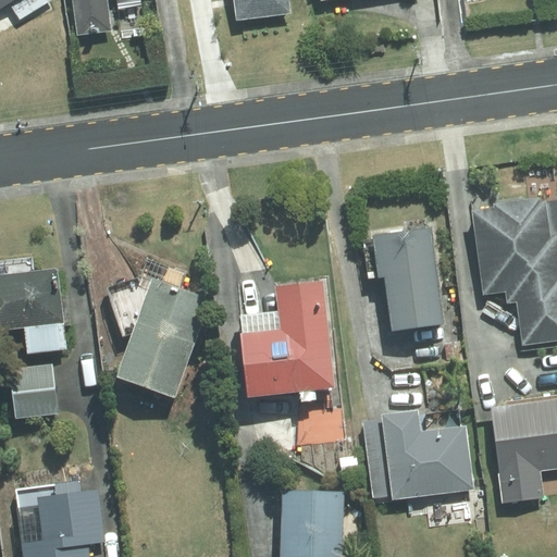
[(0,0),(0,10),(0,11),(16,0),(0,0)]
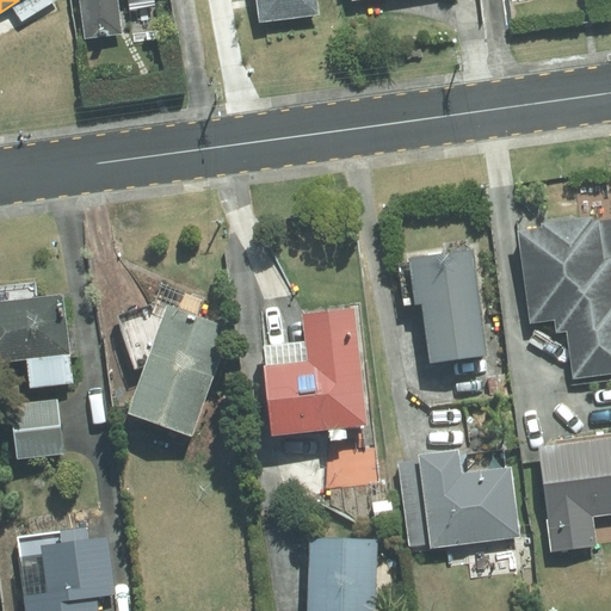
[(79,0),(85,38),(122,34),(117,0),(79,0)]
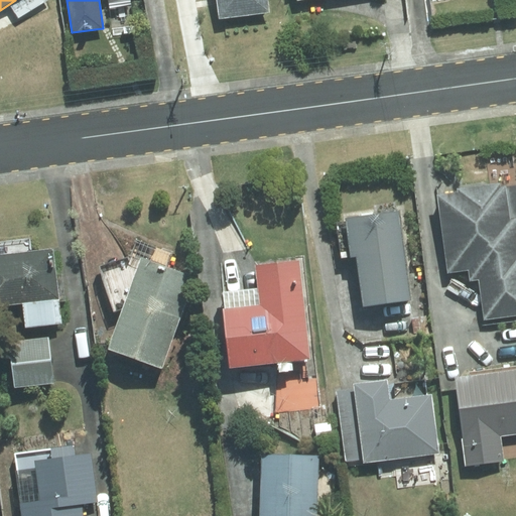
[(269,13),(267,0),(216,0),(219,19),(269,13)]
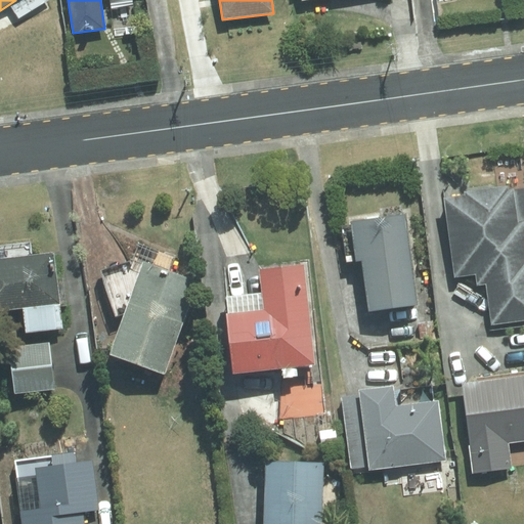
[(450,19),(449,4),(438,5),(440,20),(450,19)]
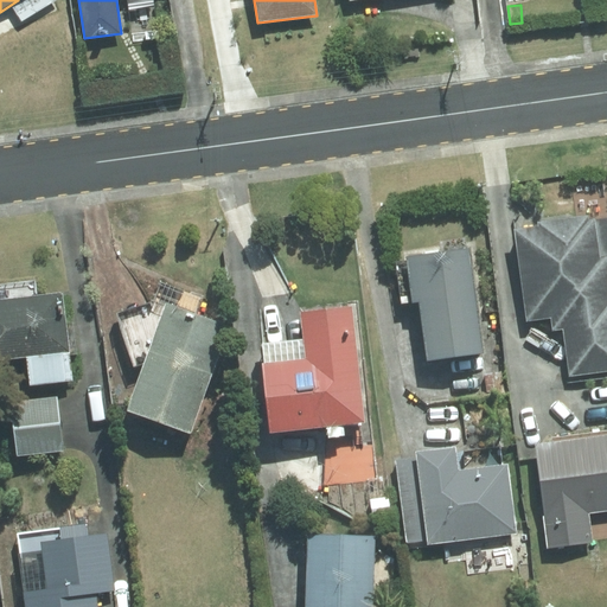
[(506,289),(553,283),(547,237),(500,243),(506,289)]
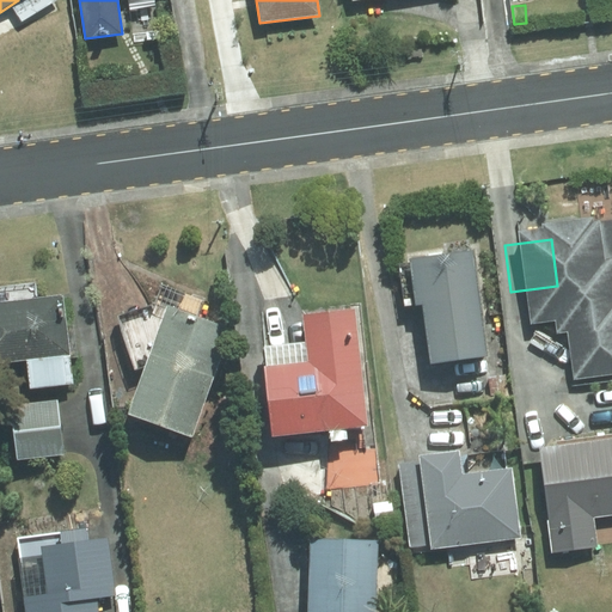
[(432,362),(489,356),(476,250),(411,258),(417,304),(426,304),(432,362)]
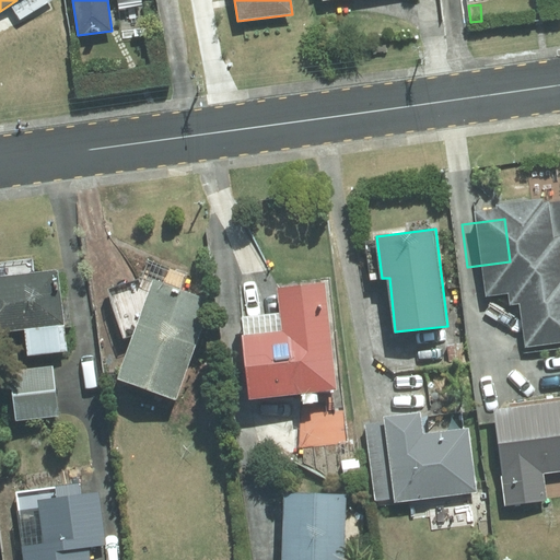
[(28,356),(67,349),(56,269),(0,277),(0,331),(24,329),(28,356)]
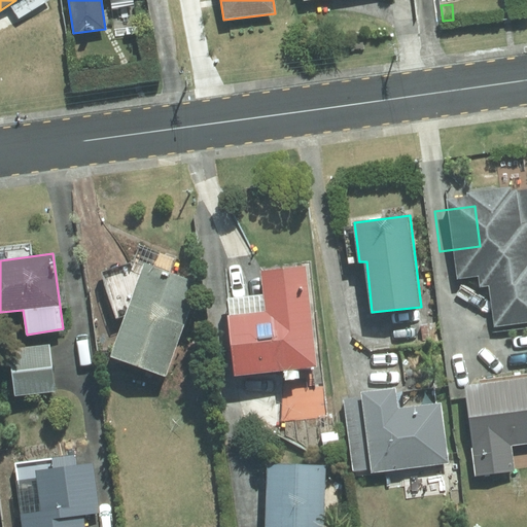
[(167,376),(200,282),(144,264),(111,356),(167,376)]
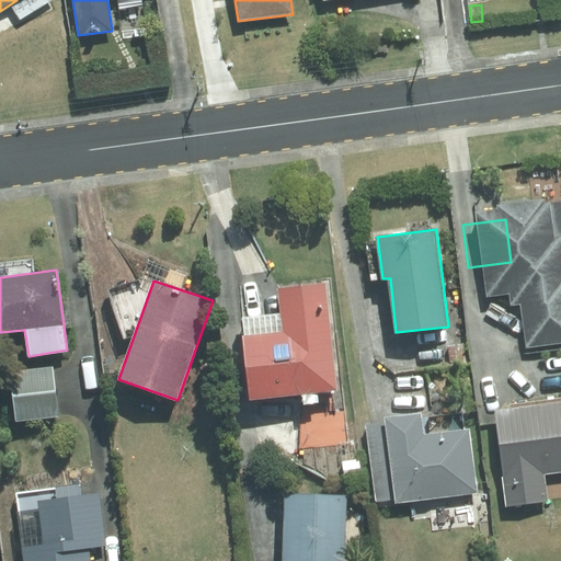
[(251,400),(340,390),(328,282),(279,287),(285,330),(244,334),(251,400)]
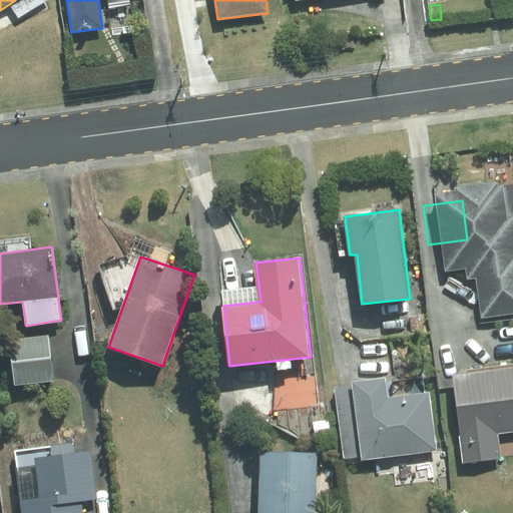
[(16,385),(54,381),(49,335),(10,339),(16,385)]
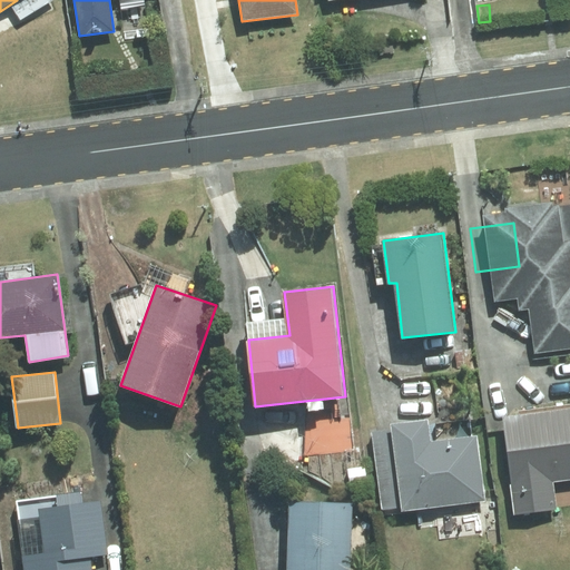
[(569,479),(569,406),(503,416),(513,484),(511,485),(516,517),(557,510),(553,482),(569,479)]
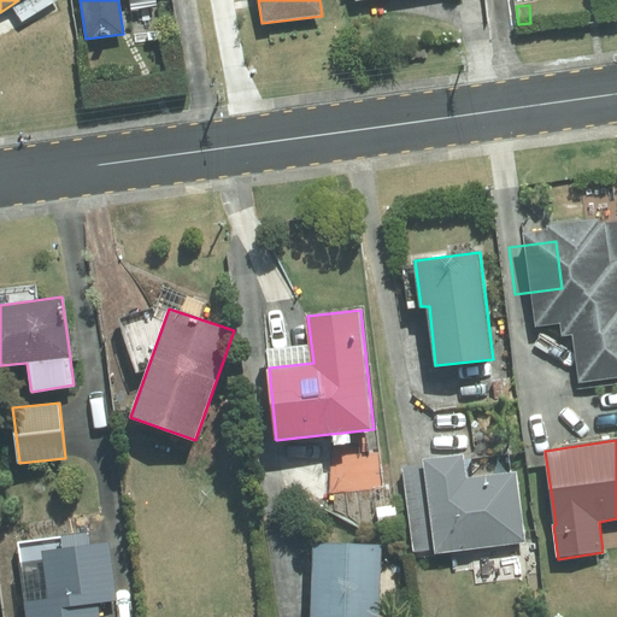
[(466,479),(463,454),(423,460),(424,464),(401,468),(415,552),(436,550),(436,553),(527,540),(517,471),(466,479)]
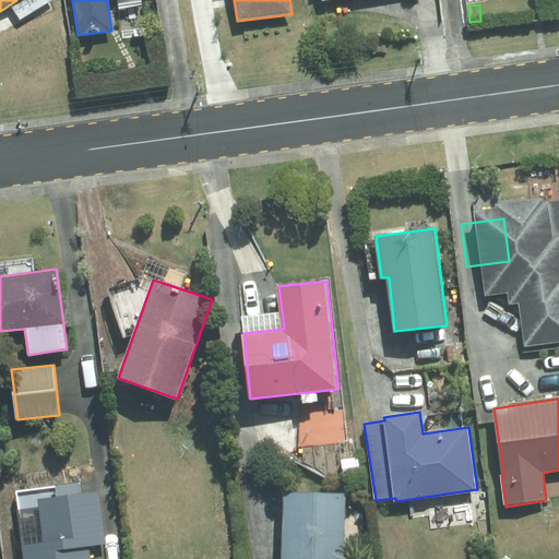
[(24,558),(91,558),(90,546),(106,544),(100,490),(38,499),(44,543),(23,545),(24,558)]
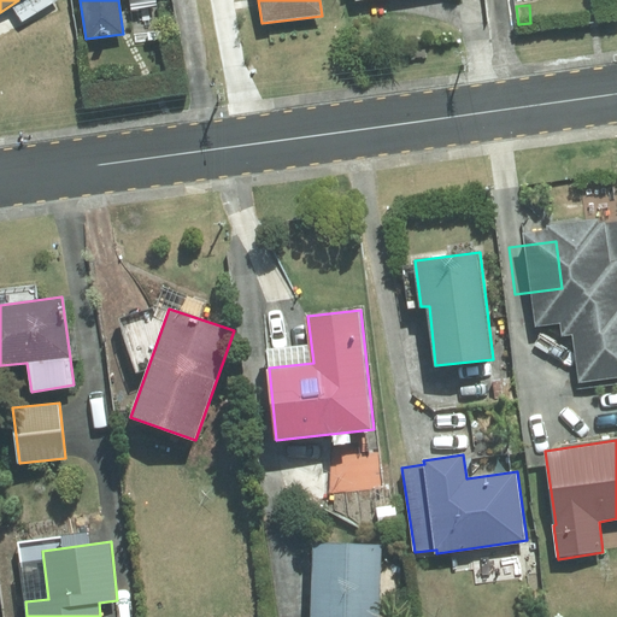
[(380,616),(383,544),(315,541),(311,616),(380,616)]
